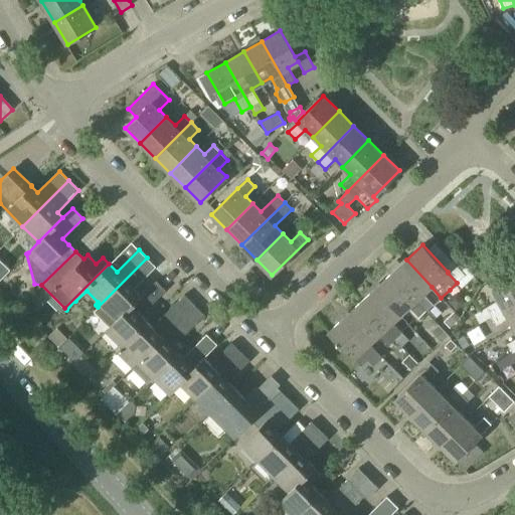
[(116,319),(141,295),(135,289),(156,267),(147,258),(98,307),(93,312),(109,327),(116,320),(116,319)]
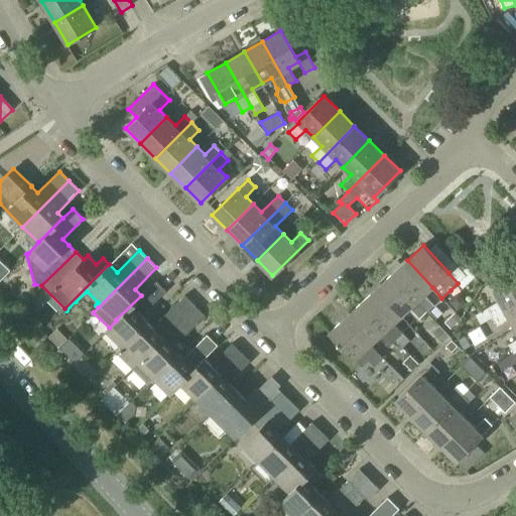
[(424,295),(432,287),(407,260),(391,274),(426,312),(433,305),(424,295)]
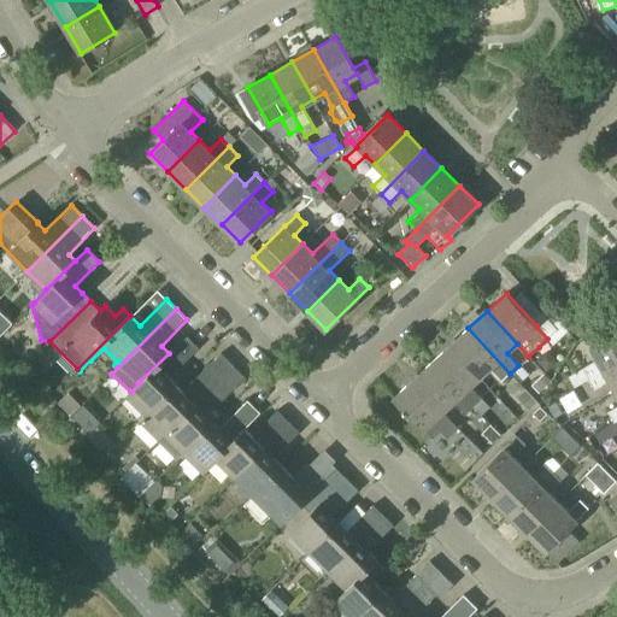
[(0,335),(12,324),(0,312),(0,335)]
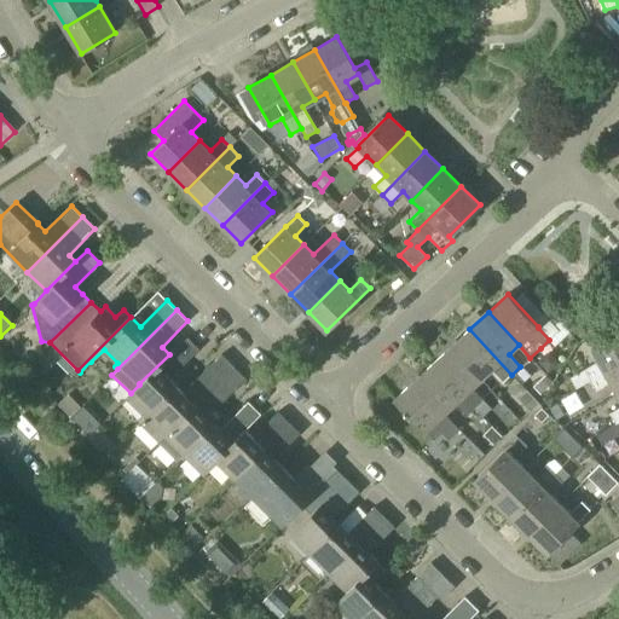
[(503,383),(512,375),(469,329),(451,346),(481,380),(491,371),(503,383)]
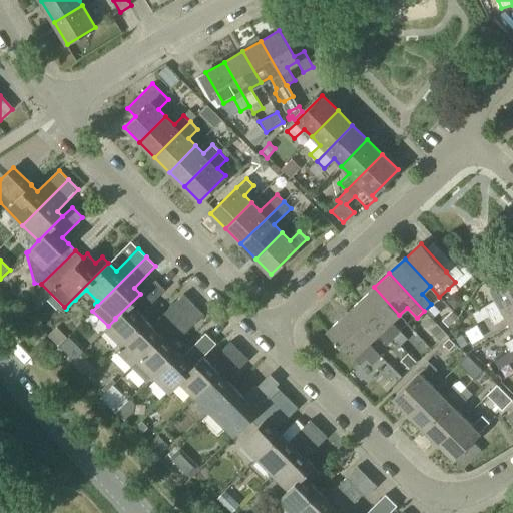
[(489,316),(512,301),(512,275),(489,289),(496,300),(472,314),(477,323),(489,316)]
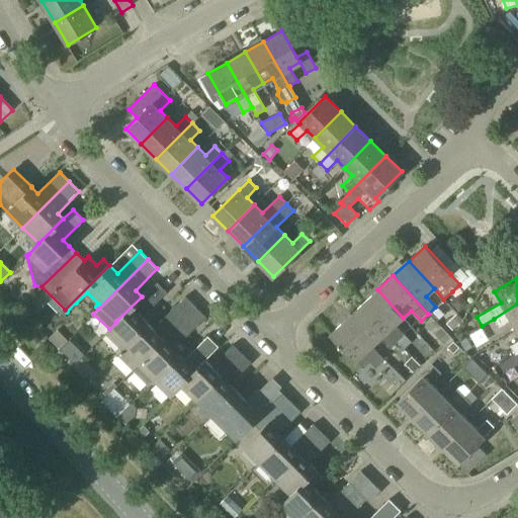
[(105,332),(121,348),(147,323),(142,317),(166,292),(157,283),(143,297),(142,296),(116,321),(116,322),(109,329),(105,332)]
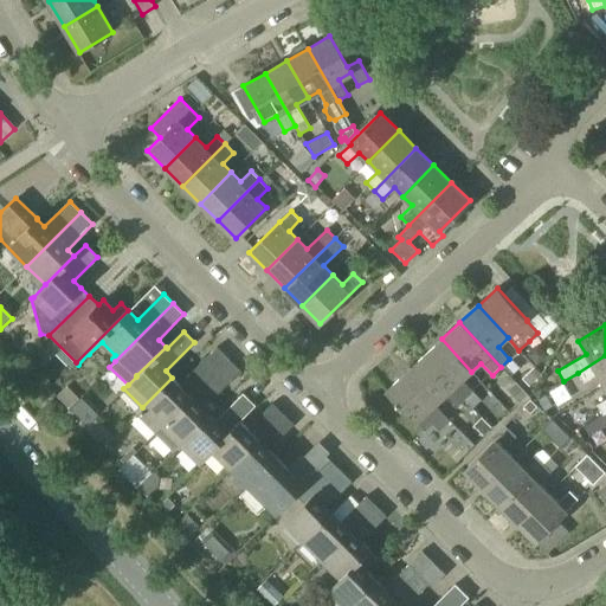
[(462,380),(471,372),(442,339),(424,355),(464,400),(472,408),(481,400),(462,380)]
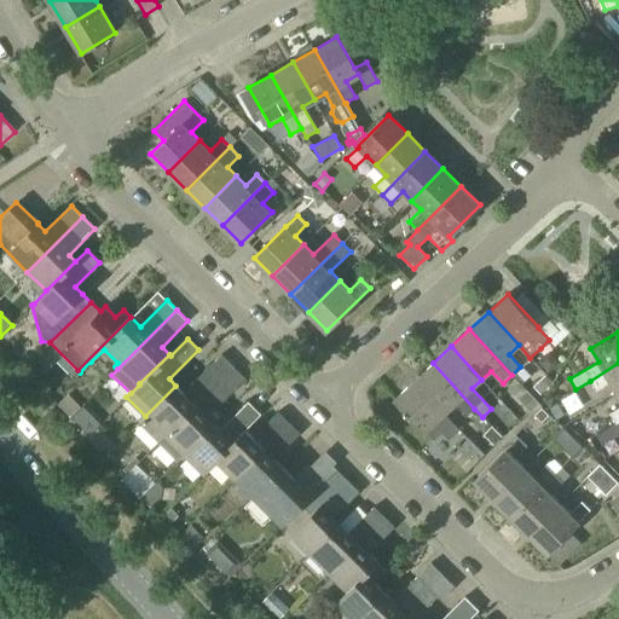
[(157,441),(232,366),(221,354),(183,393),(175,386),(145,416),(139,423),(157,441)]
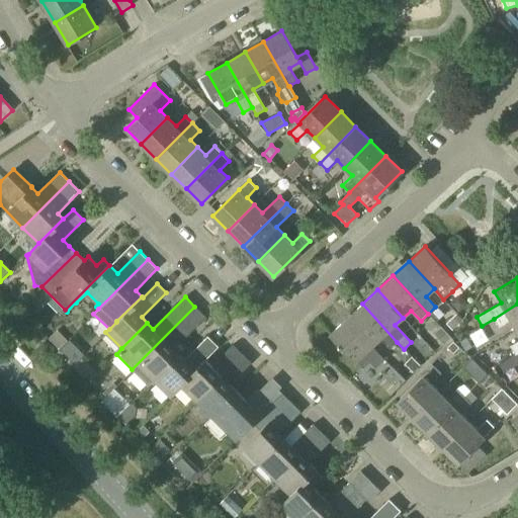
[(390,349),(397,342),(362,304),(346,319),(371,346),(379,339),(390,349)]
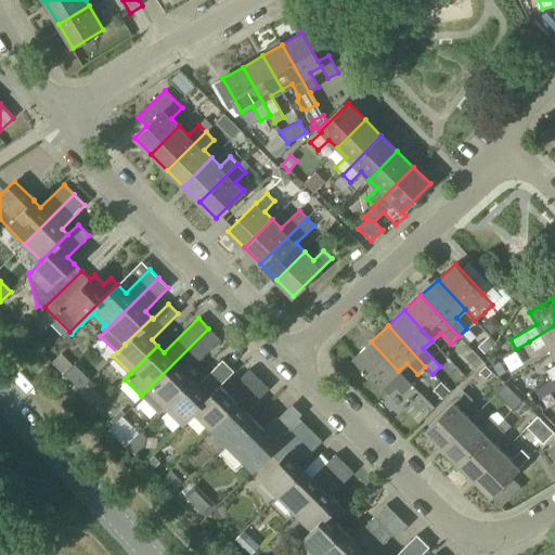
[(553,353),(554,352),(554,325),(529,341),(534,351),(547,344),(553,353)]
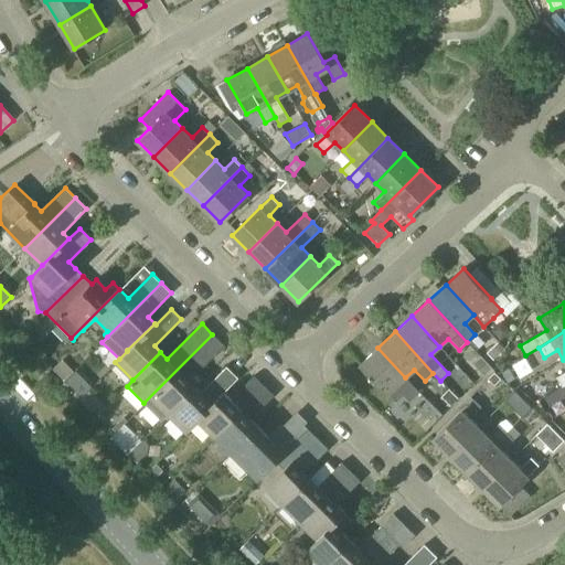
[(161,419),(199,382),(194,376),(224,345),(212,334),(144,403),(161,419)]
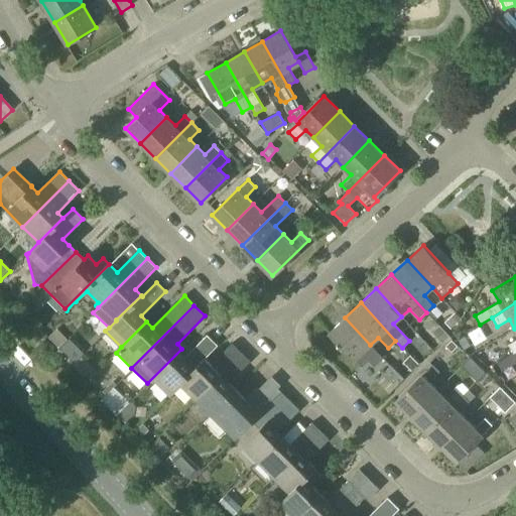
[(455,313),(444,323),(449,329),(460,319),(455,313)]
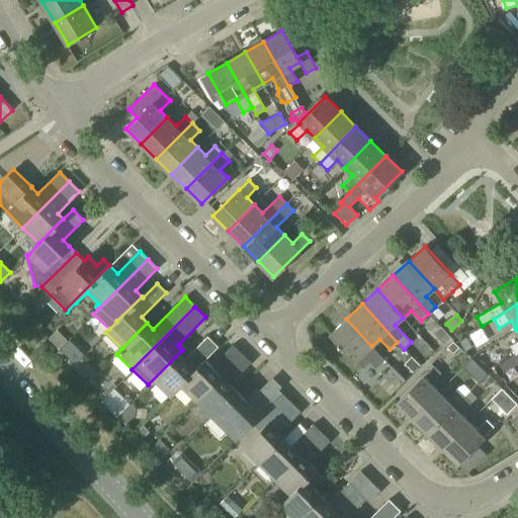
[(364,353),(371,346),(346,319),(331,333),(356,360),(364,369),(372,361),(364,353)]
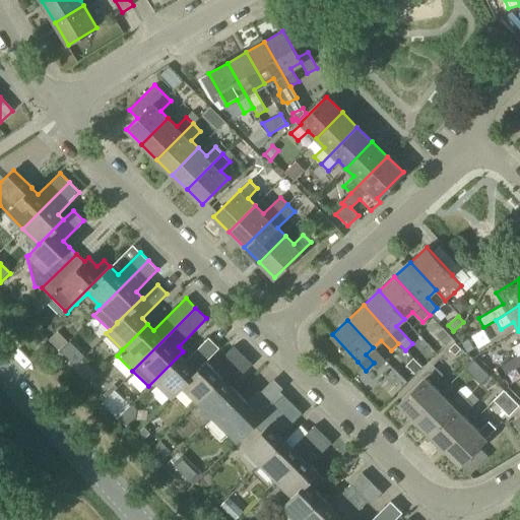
[(445,346),(453,339),(443,327),(435,335),(445,346)]
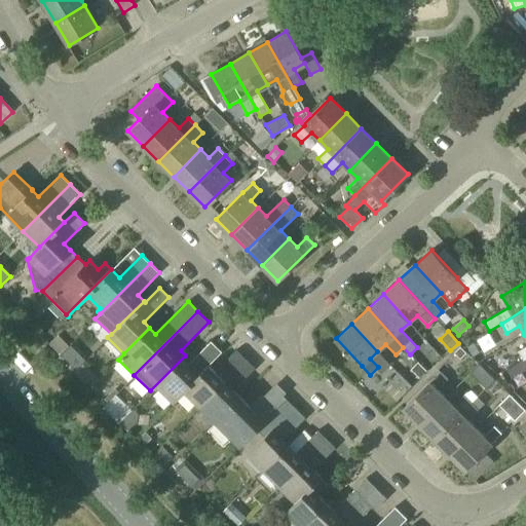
[(182,391),(221,351),(211,341),(187,366),(183,361),(186,357),(185,355),(150,390),(150,391),(154,388),(157,391),(159,388),(173,401),(182,391)]
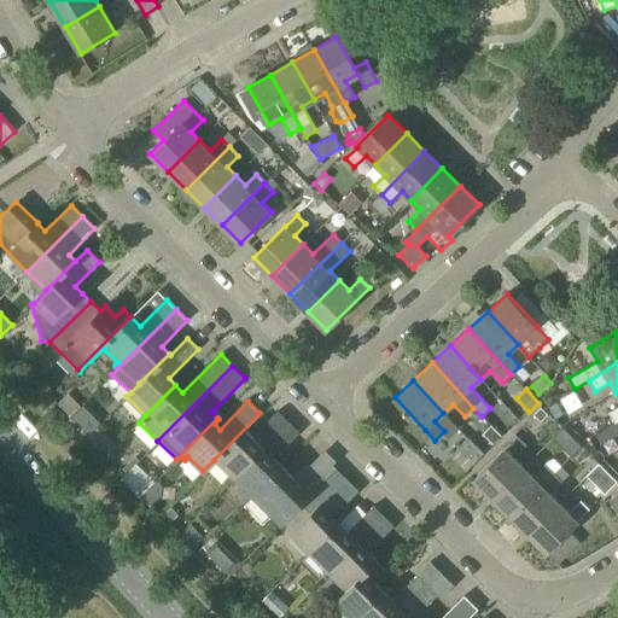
[(261,414),(260,413),(214,460),(228,474),(233,478),(263,447),(287,423),(278,413),(254,437),(245,429),(261,414)]
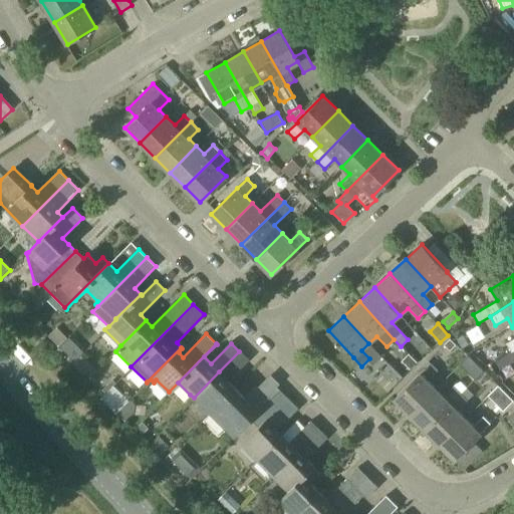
[(219,371),(194,398),(209,413),(235,387),(229,380),(249,360),(239,351),(219,371)]
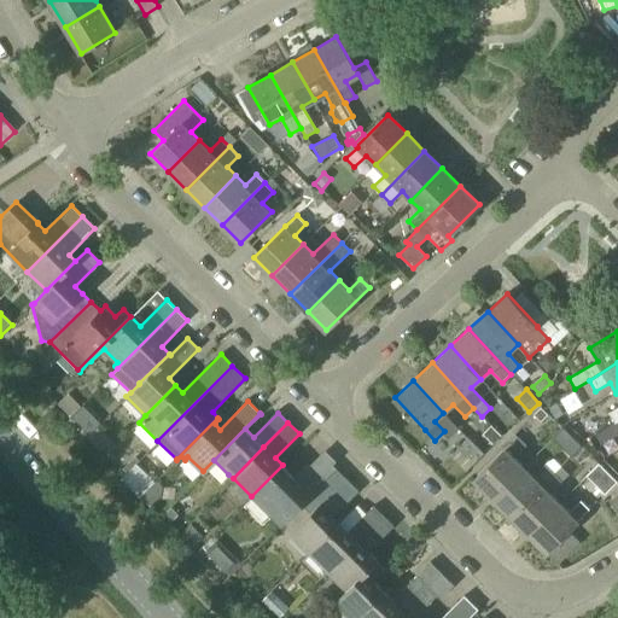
[(490,426),(482,435),(493,445),(501,437),(502,436),(491,425),(490,426)]
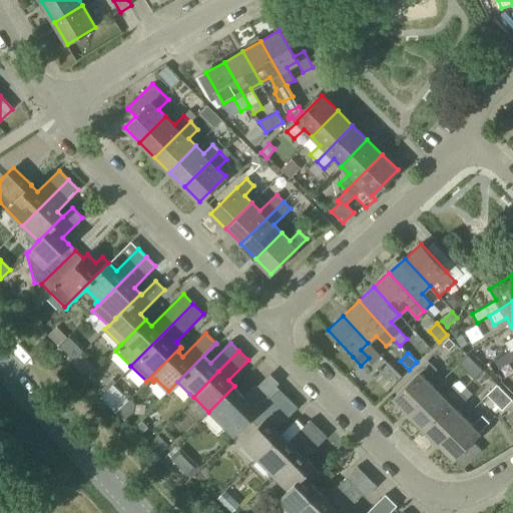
[(434,388),(427,381),(437,370),(429,363),(419,373),(394,399),(409,414),(434,388)]
